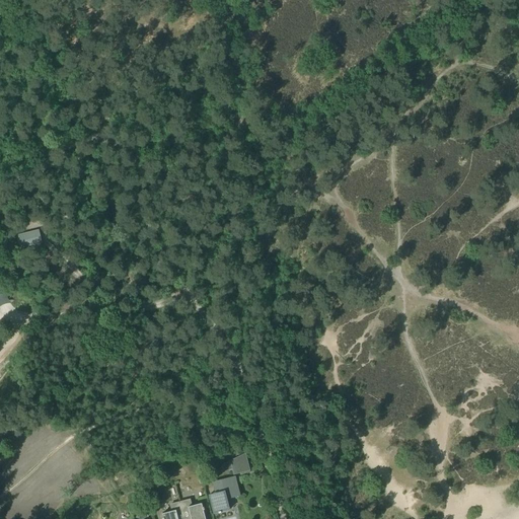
[(240,473),(248,471),(244,455),(222,465),(224,471),(238,467),(240,473)]
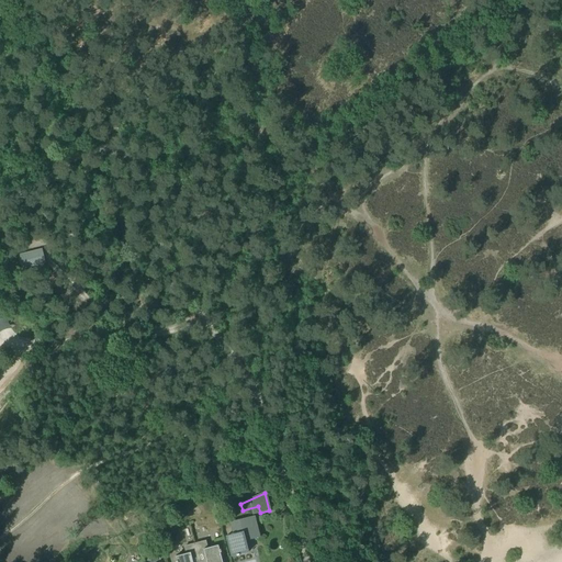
[(232,558),(247,553),(245,542),(259,538),(254,517),(229,524),(233,536),(226,537),(232,558)]
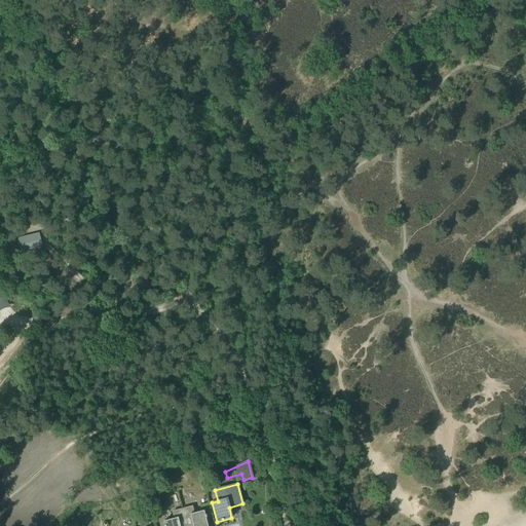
[(194,514),(192,506),(183,510),(186,525),(208,525),(204,512),(194,514)]
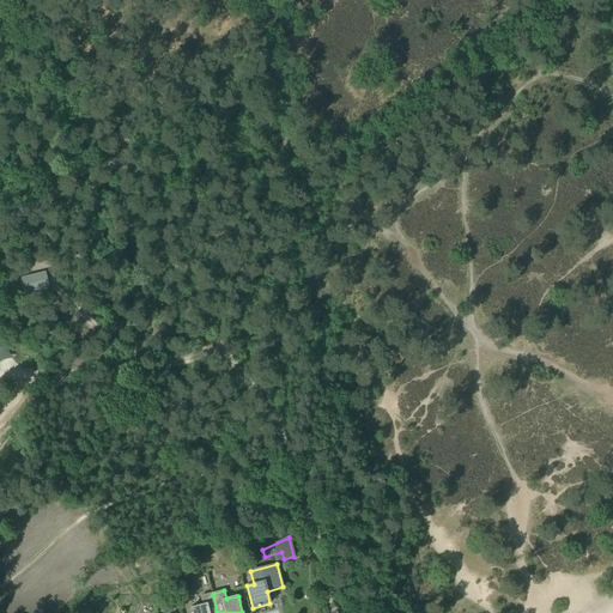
[(193,612),(217,612),(213,594),(201,596),(204,605),(192,607),(193,612)]
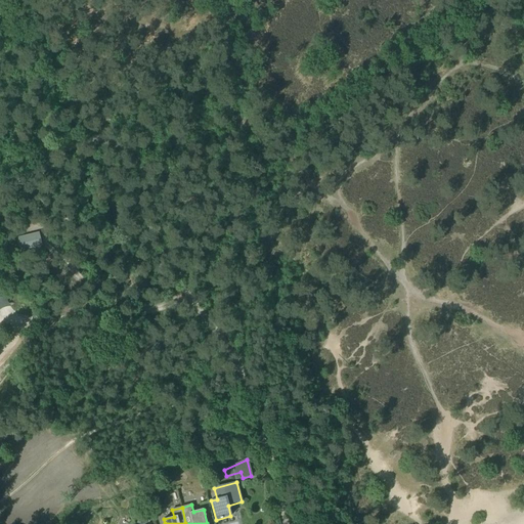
[(140,523),(148,523),(145,513),(137,516),(140,523)]
